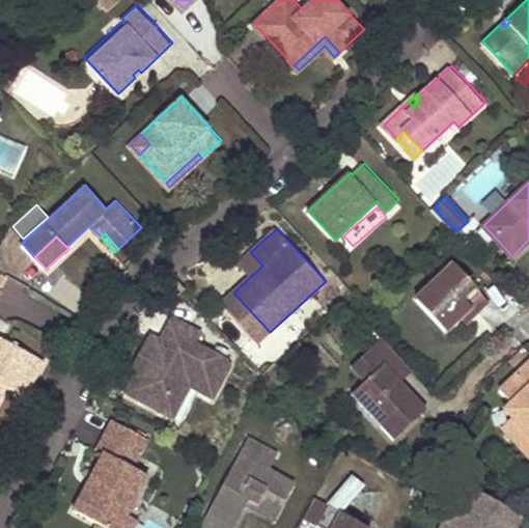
[(250,252),(240,261),(252,275),(262,266),(250,252)]
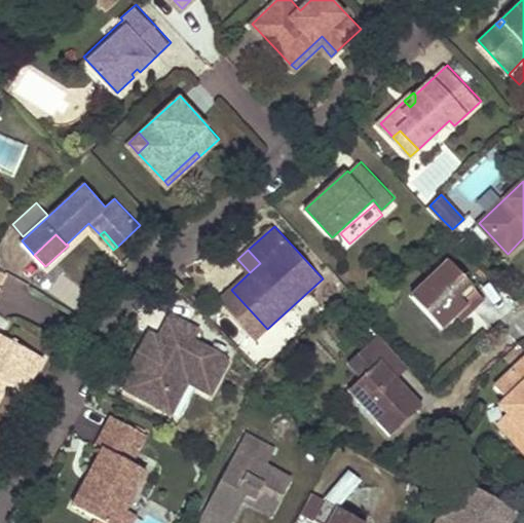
[(452,262),(440,273),(438,271),(412,296),(442,327),(456,313),(466,304),(472,309),(485,297),(452,262)]
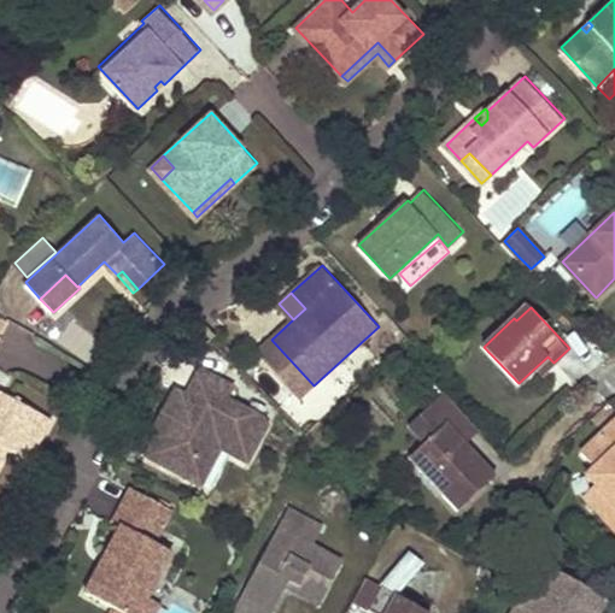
[(271,340),(259,349),(267,358),(298,392),(302,396),(314,385),(271,340)]
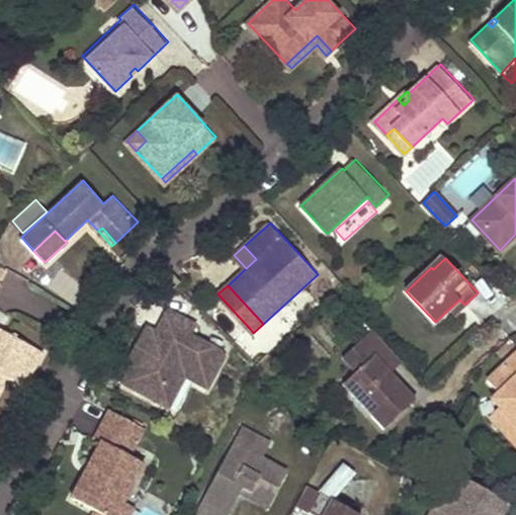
[(459,299),(449,309),(454,314),(464,305),(459,299)]
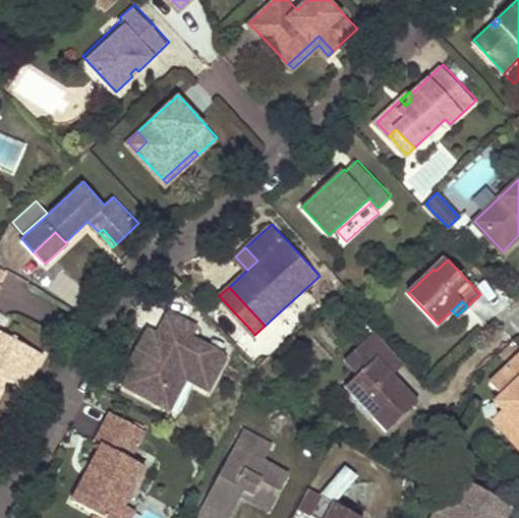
[(225,302),(212,314),(238,343),(251,331),(225,302)]
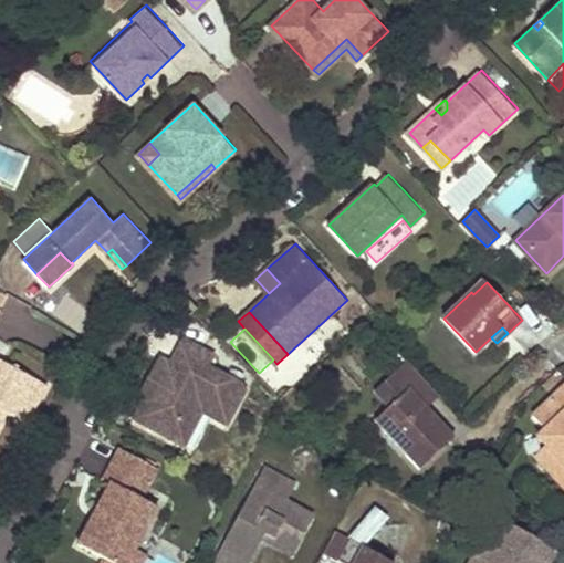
[(171,360),(166,357),(143,400),(135,415),(173,436),(190,402),(204,408),(228,420),(247,387),(210,364),(215,355),(208,352),(209,350),(184,335),(171,360)]
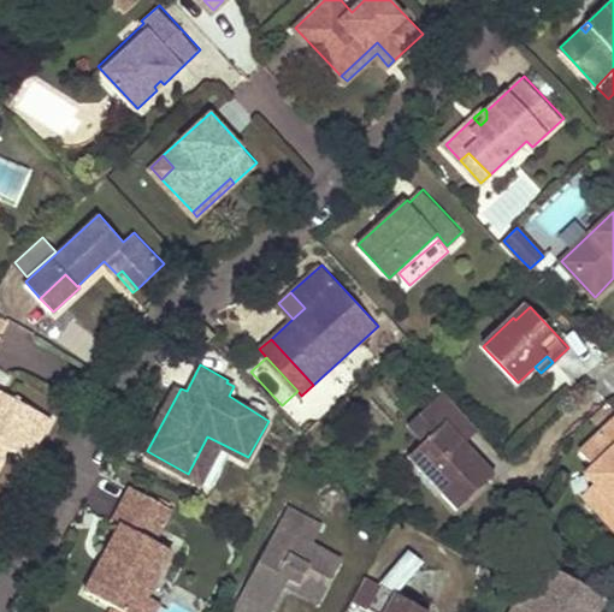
[(173,385),(148,432),(155,435),(181,388),(173,385)]
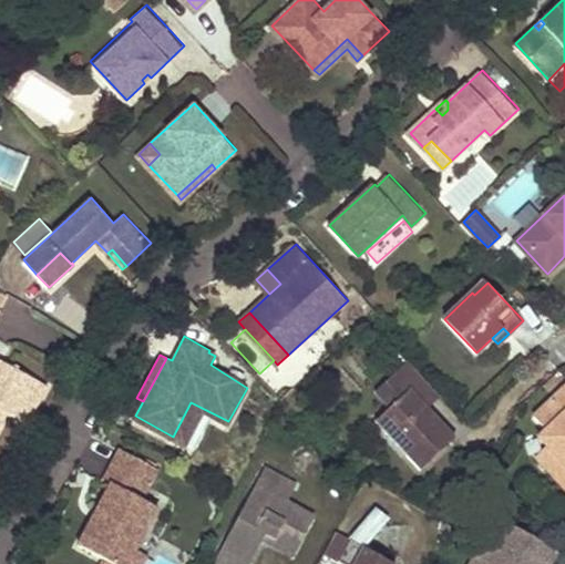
[(48,383),(0,357),(0,409),(2,407),(10,411),(28,420),(48,383)]
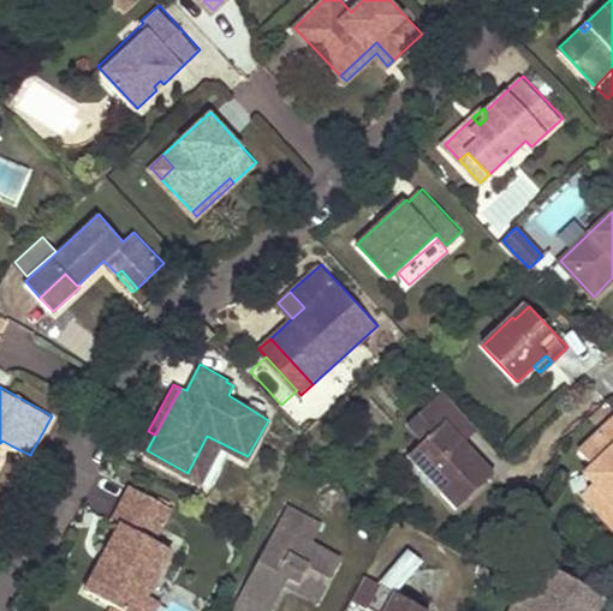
[(465,442),(480,427),(442,389),(428,403),(445,420),(408,455),(457,508),(495,473),(465,442)]
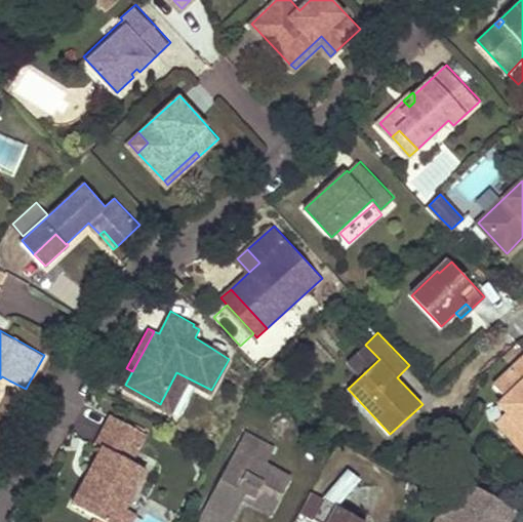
[(522,357),(494,384),(507,396),(499,403),(507,411),(522,428),(522,357)]
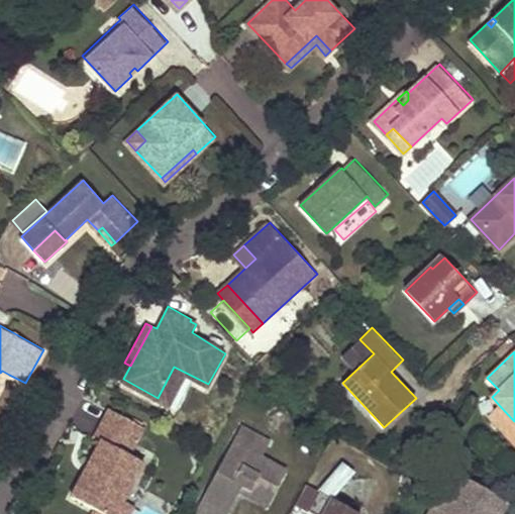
[(174,367),(158,398),(169,404),(186,373),(174,367)]
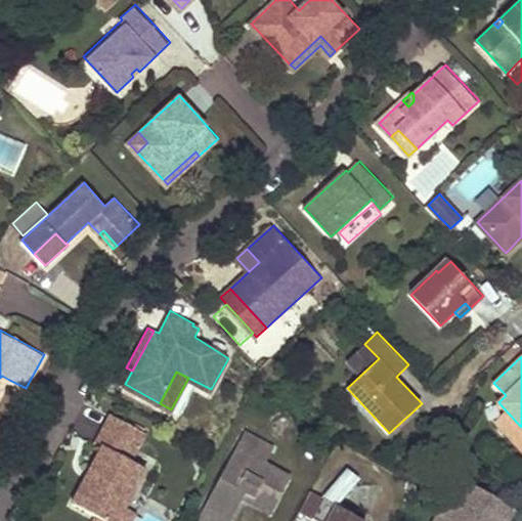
[(0,395),(9,380),(2,376),(0,378),(0,395)]
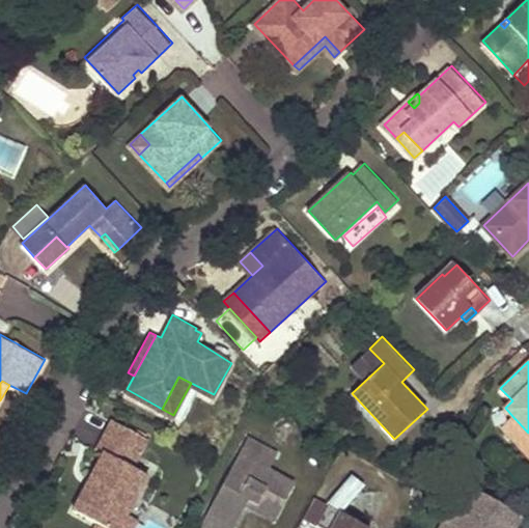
[(528,433),(512,416),(502,425),(528,454),(528,433)]
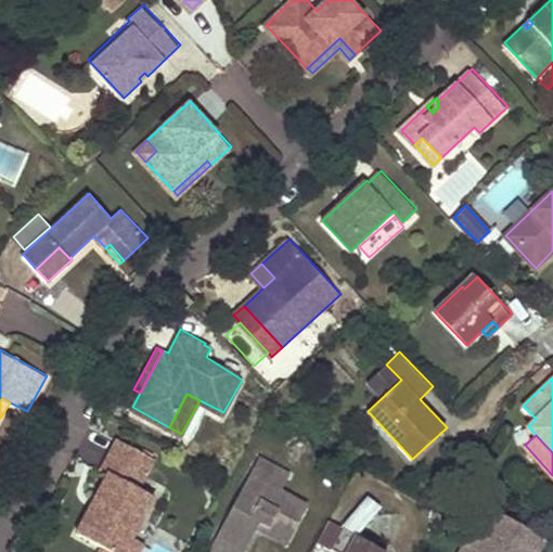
[(155,458),(117,437),(101,467),(108,471),(95,495),(101,498),(94,510),(89,506),(76,531),(101,544),(116,551),(124,551),(132,536),(154,495),(140,487),(155,458)]
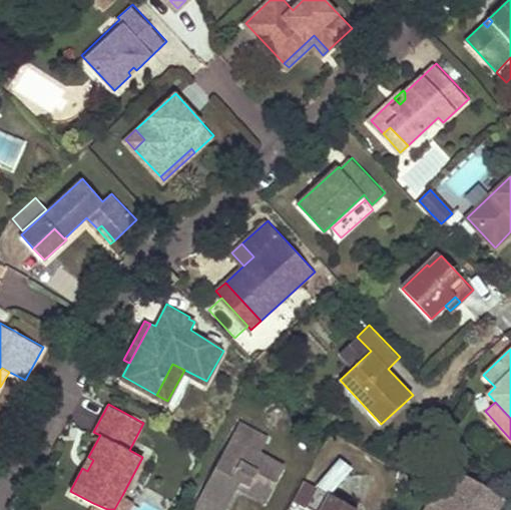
[(239,422),(199,497),(199,498),(222,509),(224,509),(236,487),(239,482),(266,496),(268,497),(284,467),(259,453),(268,437),(239,422)]
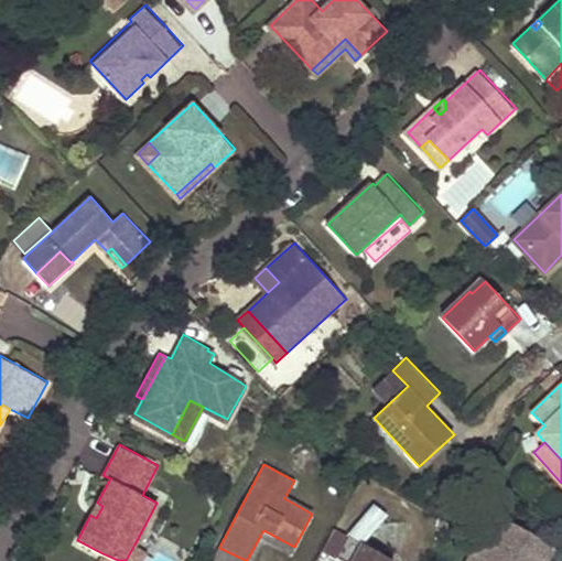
[(103,506),(97,503),(90,515),(96,518),(103,506)]
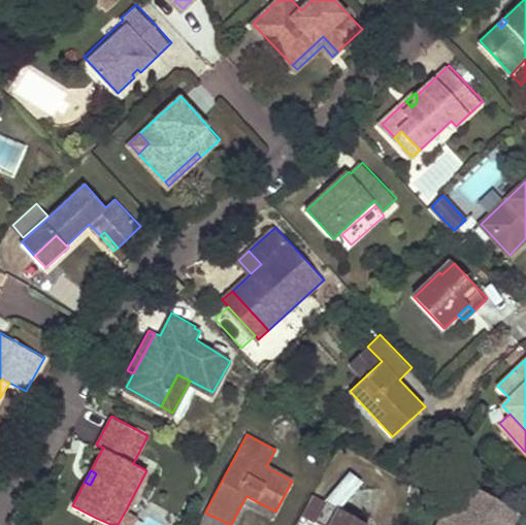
[(511,524),(518,514),(473,487),(459,510),(451,504),(437,524),(511,524)]
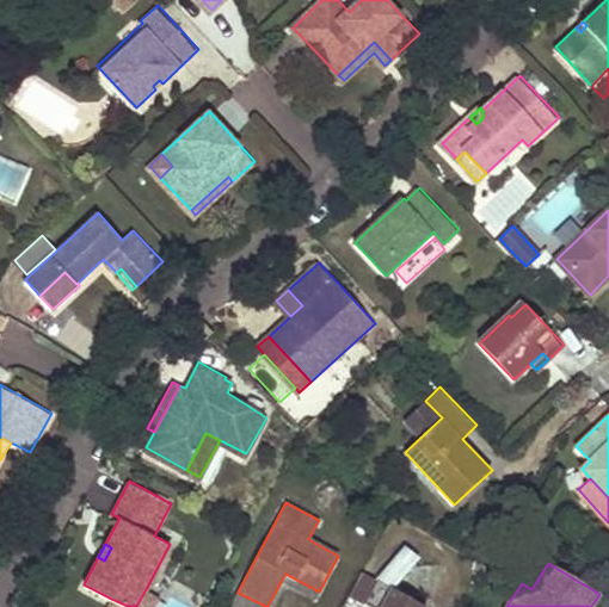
[(364,571),(351,594),(365,602),(379,578),(364,571)]
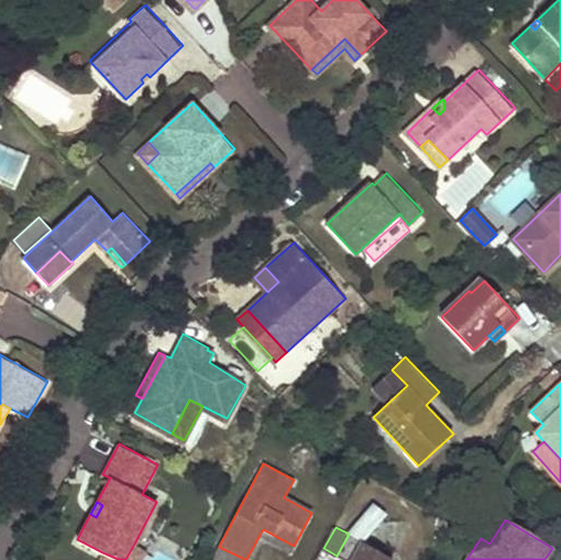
[(292,545),(263,529),(260,535),(289,550),(292,545)]
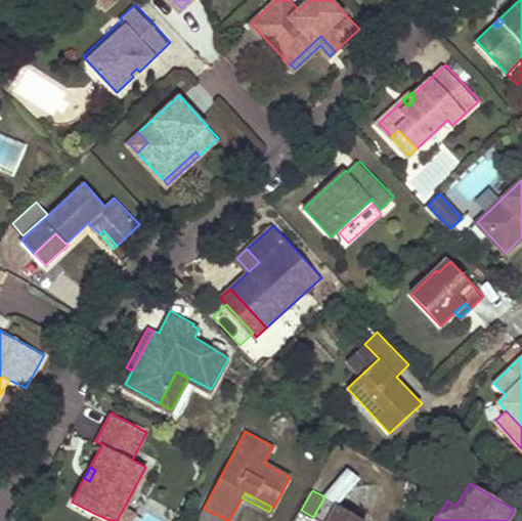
[(324,496),(313,517),(320,520),(363,520),(365,519),(324,496)]
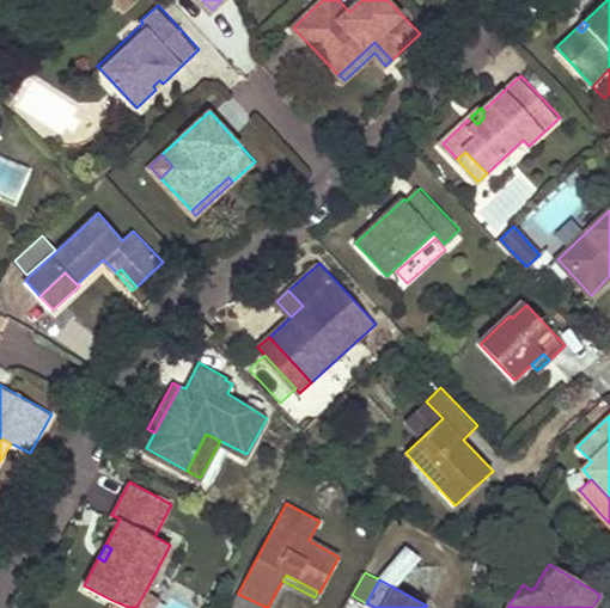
[(136,607),(128,607),(111,600),(107,607),(152,607),(159,596),(146,590),(136,607)]
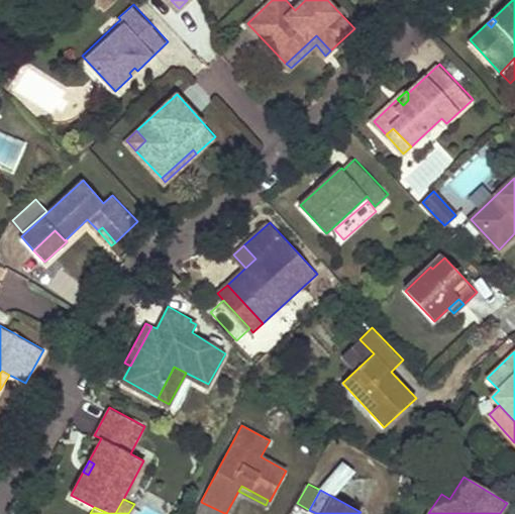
[(224,513),(201,502),(197,510),(203,513),(224,513)]
